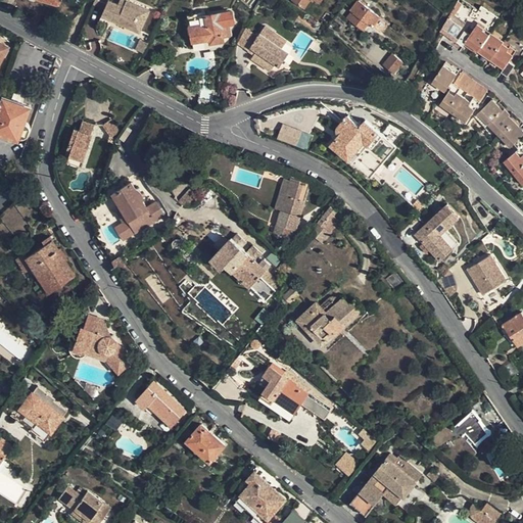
[(107,0),(95,0),(93,6),(103,11),(107,2),(107,0)]
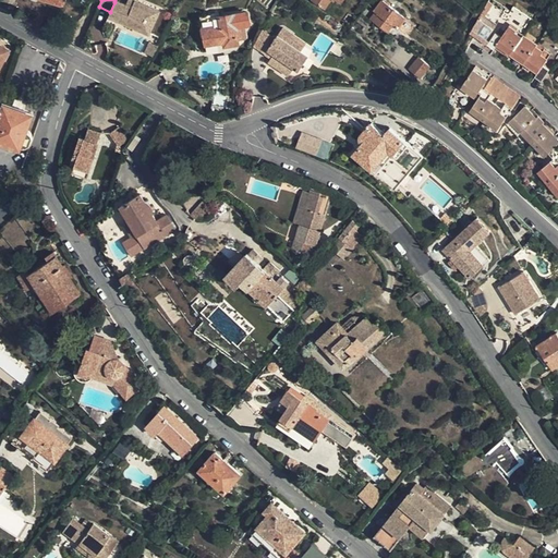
[(126,0),(124,7),(114,2),(110,12),(108,17),(148,35),(158,12),(130,0),(126,0)]
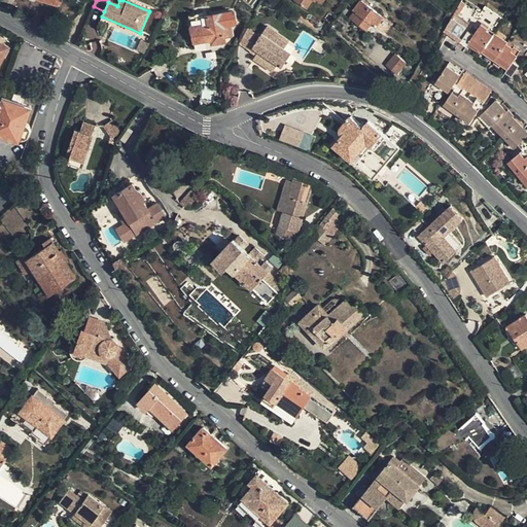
[(294,0),(295,0),(308,8),(313,0),(320,0),(323,1),(323,0),(294,0)]
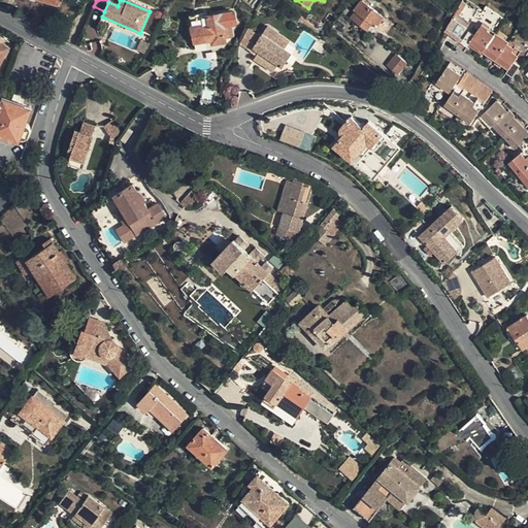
[(352,18),(367,29),(372,24),(377,27),(385,19),(362,1),(355,10),(357,11),(352,18)]
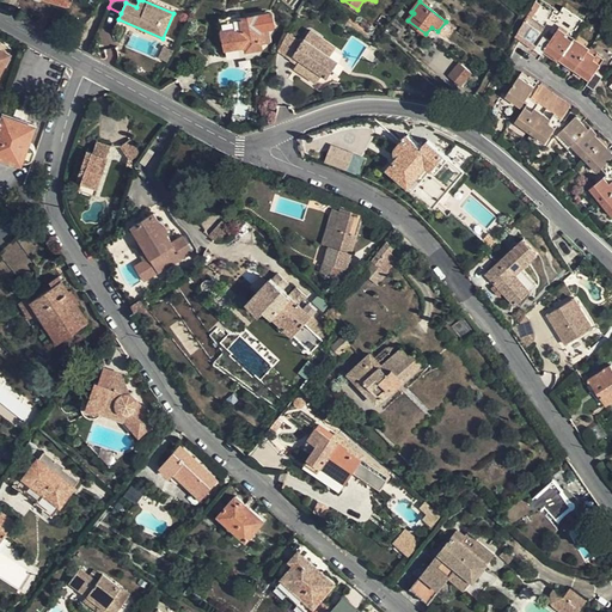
[(270,13),(220,23),(226,50),(237,49),(238,50),(245,49),(245,51),(261,49),(262,43),(264,43),(263,31),(274,29),(270,13)]
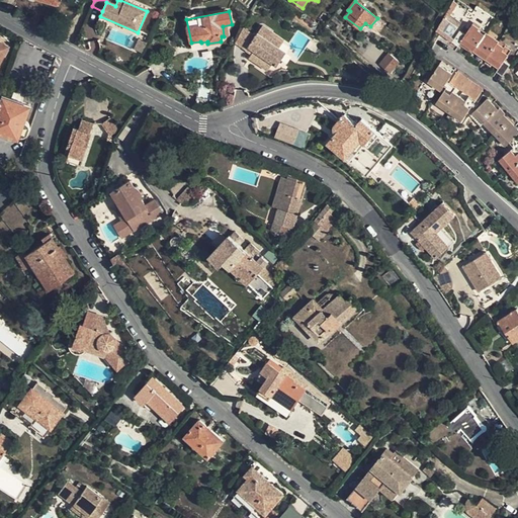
[(449,39),(456,25),(442,18),(435,33),(449,39)]
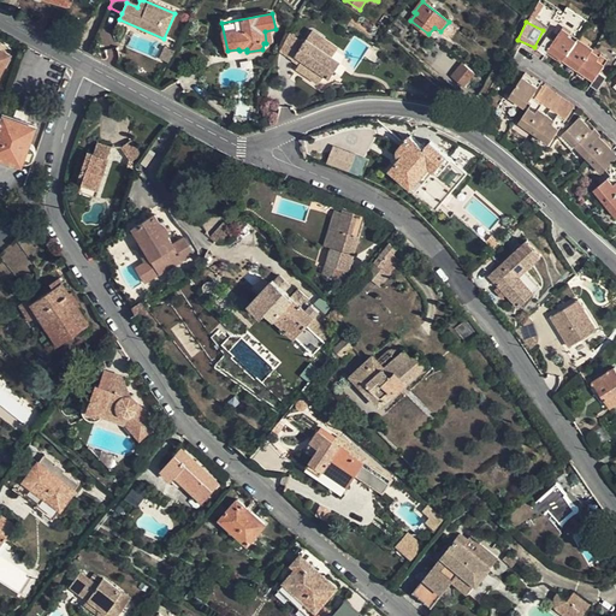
[(377,28),(385,33),(389,28),(380,23),(377,28)]
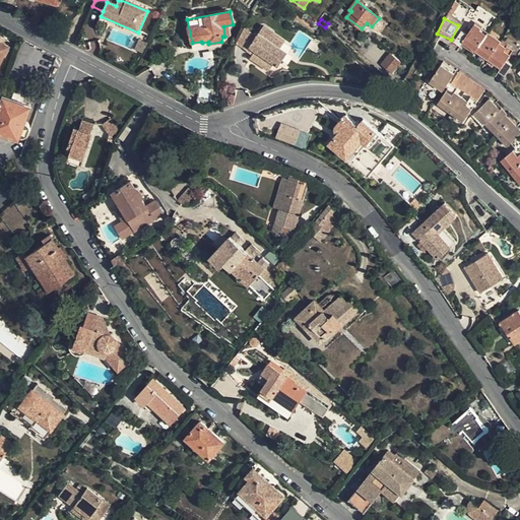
[(474,23),(471,27),(478,33),(479,29),(481,27),(474,23)]
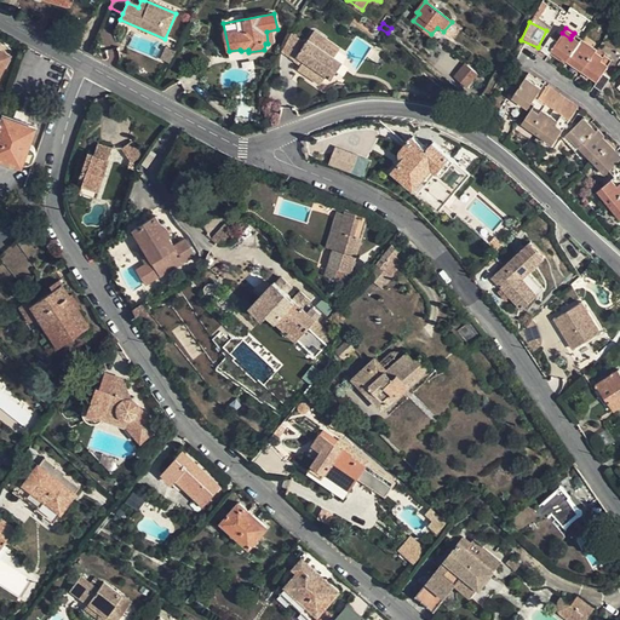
[(308,41),(292,33),(282,52),(302,63),(313,69),(310,74),(325,82),(331,73),(336,75),(345,58),(337,53),(322,45),(327,35),(315,29),(308,41)]
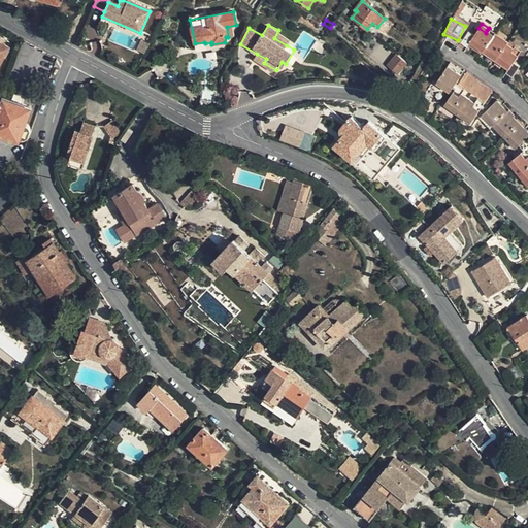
[(515,61),(519,56),(512,51),(514,48),(507,43),(505,46),(492,37),(494,34),(487,30),(486,33),(479,28),(474,34),(468,30),(461,41),(467,45),(470,41),(508,67),(506,72),(513,76),(521,65),(515,61)]
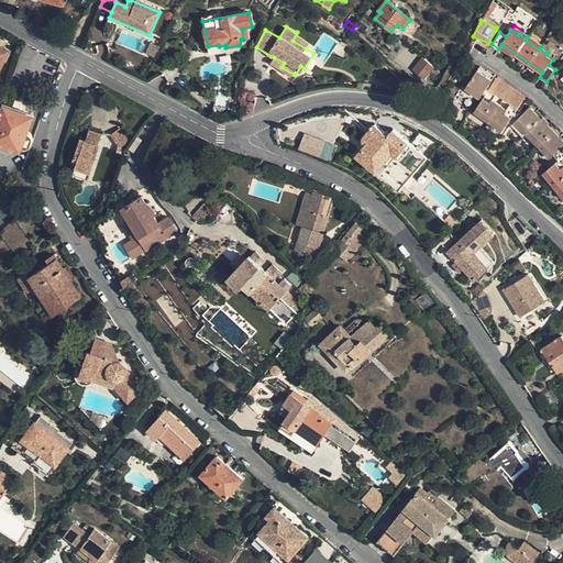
[(310,40),(297,32),(293,41),(306,48),(310,40)]
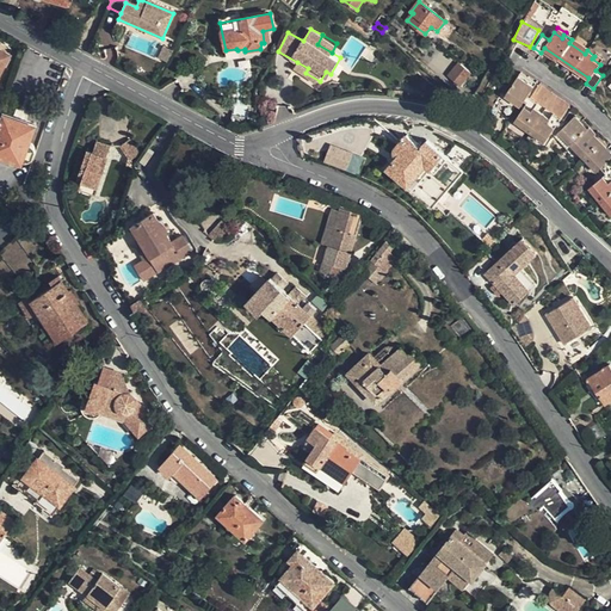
[(573,38),(572,39),(569,43),(585,54),(587,50),(588,48),(573,38)]
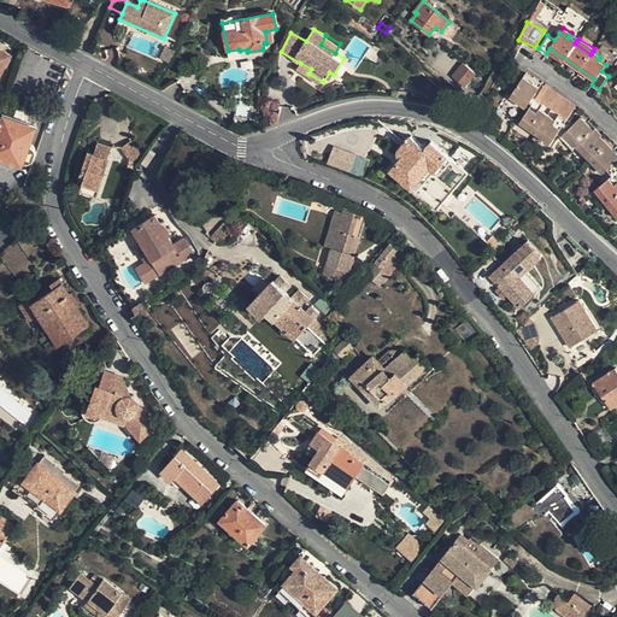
[(0,72),(10,53),(0,47),(0,72)]
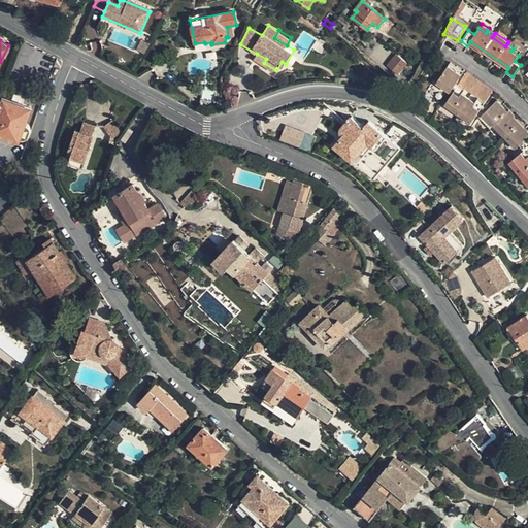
[(149,44),(141,40),(136,51),(143,55),(149,44)]
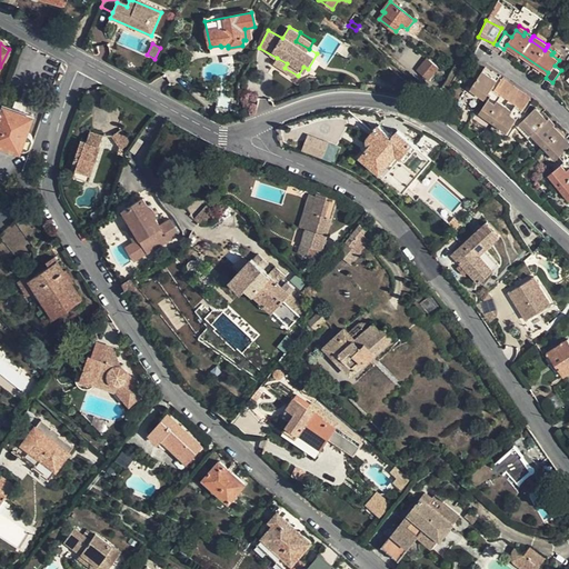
[(555,49),(553,52),(551,55),(559,60),(562,55),(555,49)]
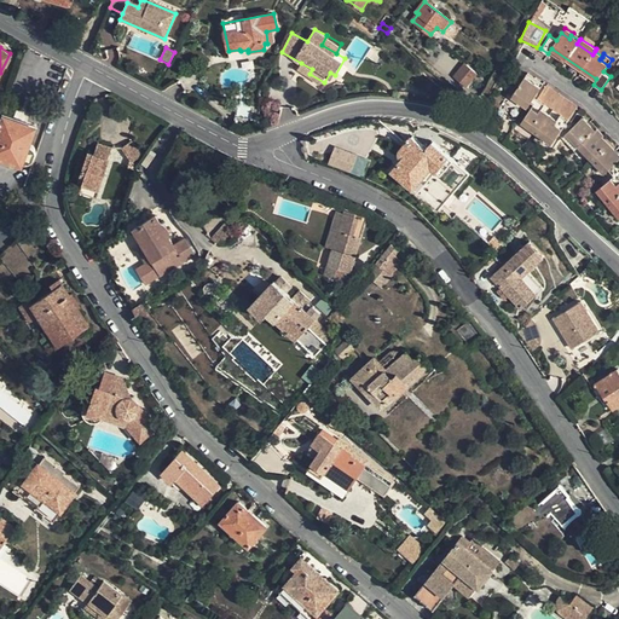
[(312,69),(301,63),(299,68),(310,74),(312,69)]
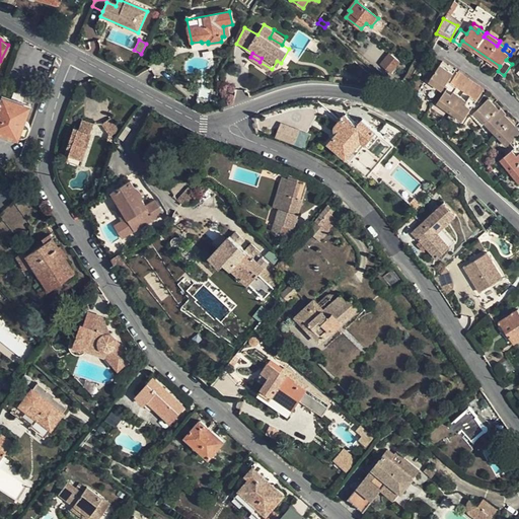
[(400,63),(390,54),(382,64),(391,73),(400,63)]
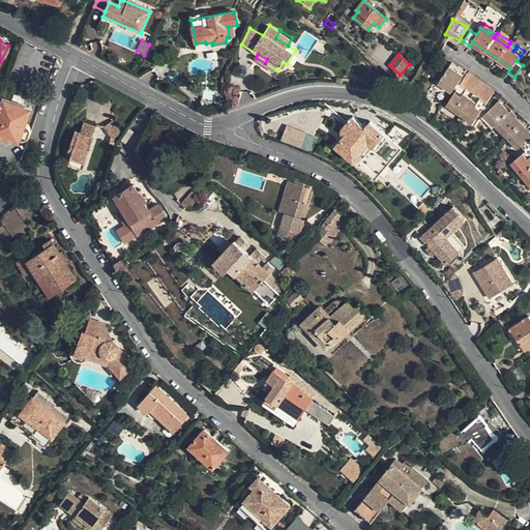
[(451,63),(450,66),(463,76),(465,71),(451,63)]
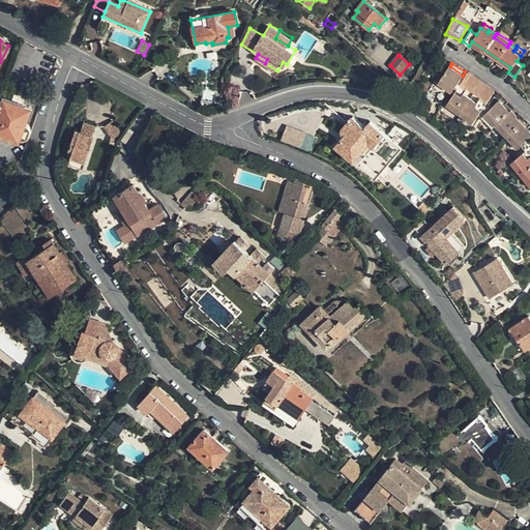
[(454,88),(458,83),(463,76),(450,66),(438,83),(451,91),(454,88)]
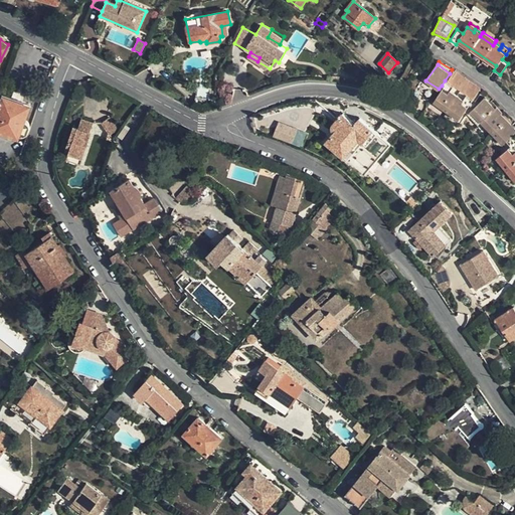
[(455,71),(448,82),(473,100),(480,90),(455,71)]
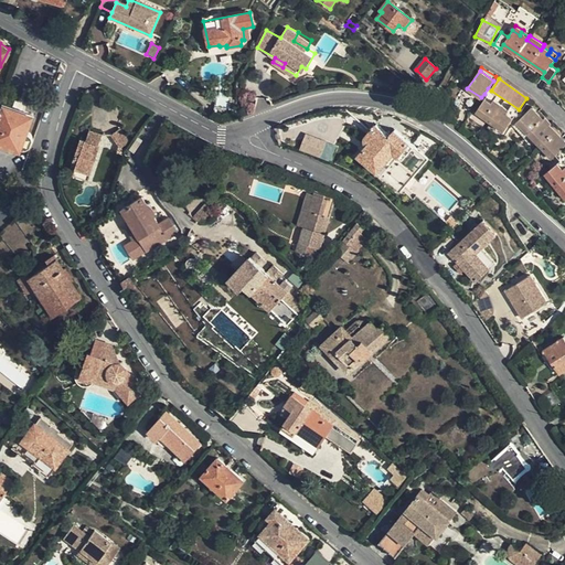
[(491,91),(487,96),(484,98),(491,104),(493,100),(509,110),(507,114),(513,118),(515,115),(519,109),(491,91)]
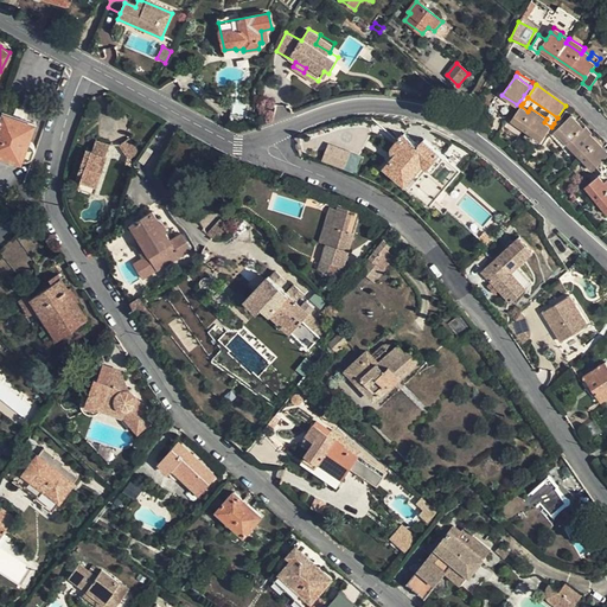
[(250,106),(232,103),(231,117),(248,119),(250,106)]
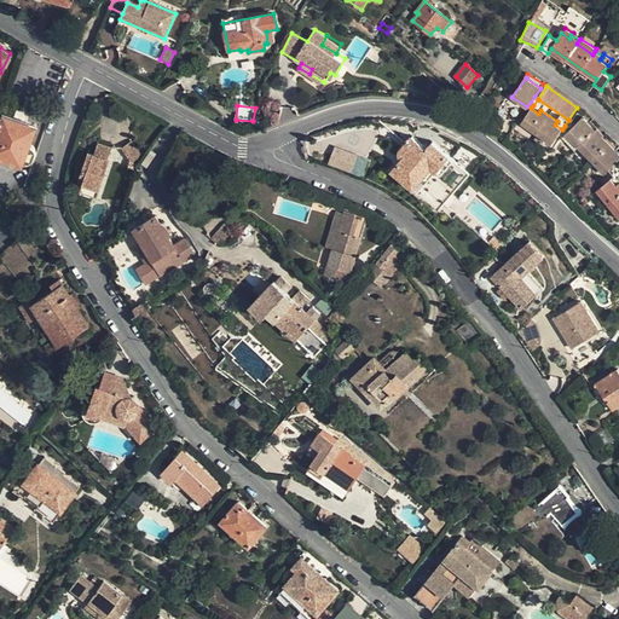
[(553,144),(562,129),(555,125),(557,121),(541,110),(538,114),(531,108),(521,123),(553,144)]
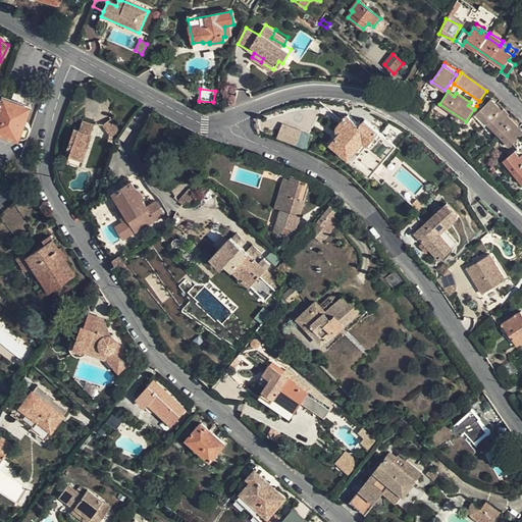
[(0,131),(18,138),(19,137),(21,137),(25,136),(29,134),(30,129),(30,126),(29,123),(25,121),(32,105),(3,95),(0,102),(0,131)]
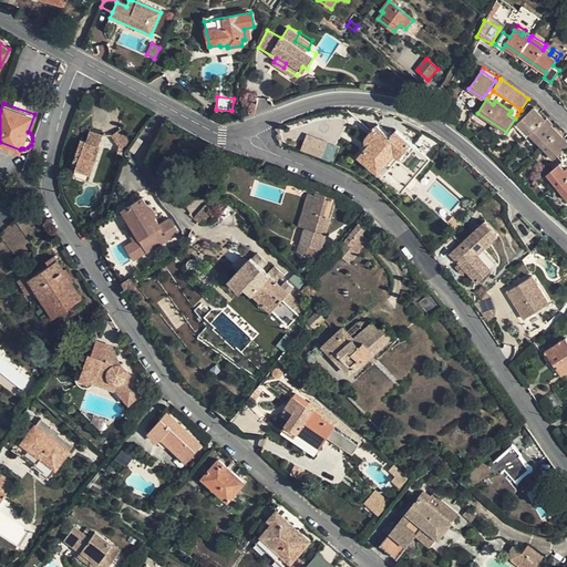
[(527,114),(523,119),(518,123),(555,160),(558,156),(563,152),(566,146),(566,141),(552,125),(553,124),(548,119),(546,120),(534,109),(527,114)]
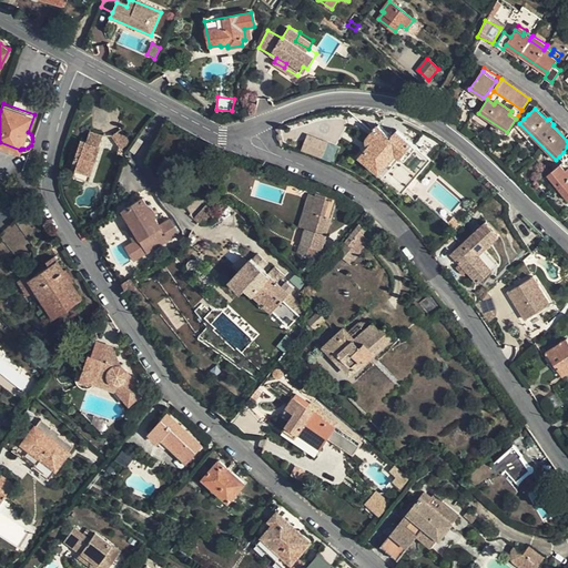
[(407,188),(432,160),(398,131),(393,137),(378,125),(368,137),(367,140),(368,143),(371,146),(361,156),(364,160),(379,173),(396,154),(401,158),(384,178),(402,193),(407,188)]
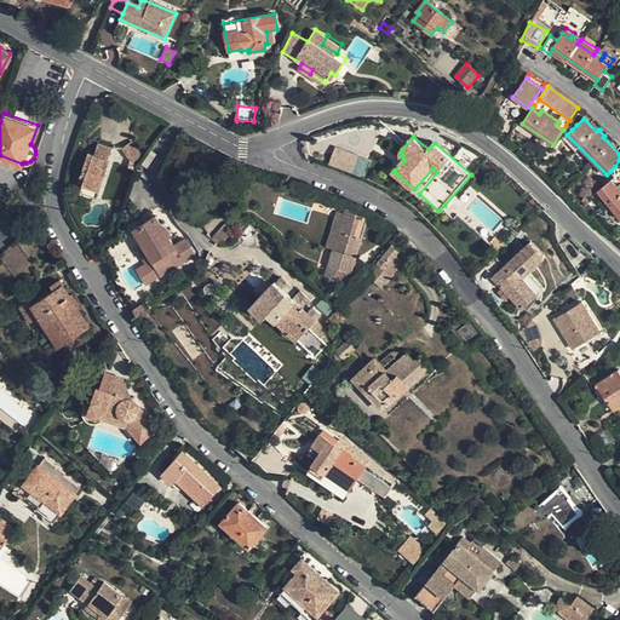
[(132,139),(122,147),(131,159),(127,167),(136,170),(142,154),(132,139)]
